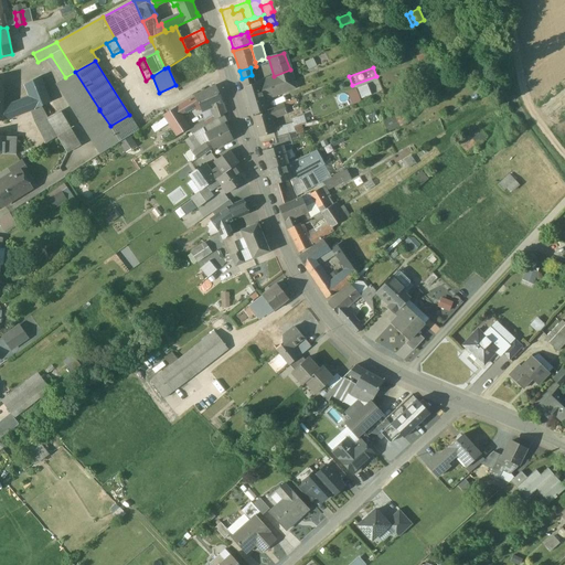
[(274,76),(257,82),(263,99),(295,87),(290,70),(274,76)]
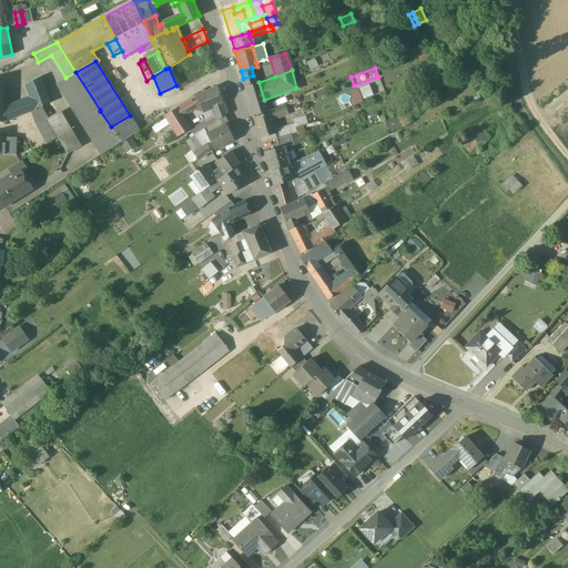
[(66,78),(57,83),(81,123),(100,111),(100,110),(75,72),(66,78)]
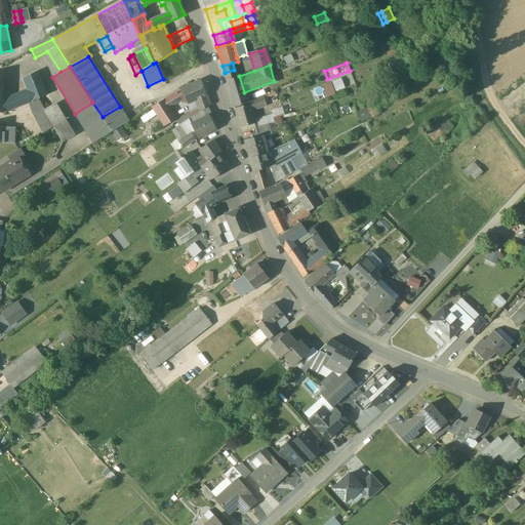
[(234,70),(225,73),(227,81),(237,77),(234,70)]
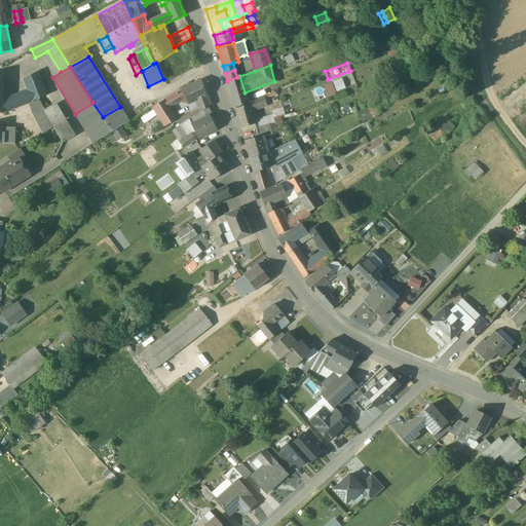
[(37,71),(23,78),(28,91),(2,101),(2,91),(2,75),(0,75),(0,112),(2,113),(28,103),(39,98),(46,95),(37,71)]
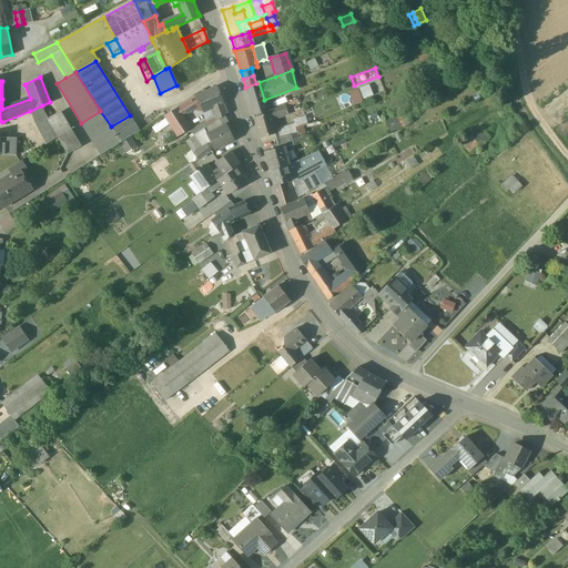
[(256,83),(245,88),(251,104),(264,100),(259,82),(256,83)]
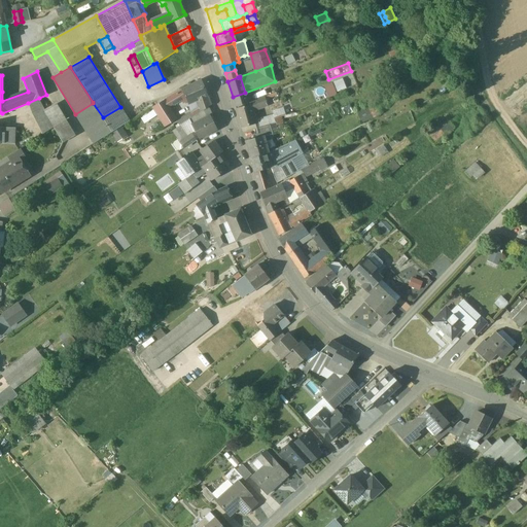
[(324,84),(328,96),(347,89),(343,77),(324,84)]
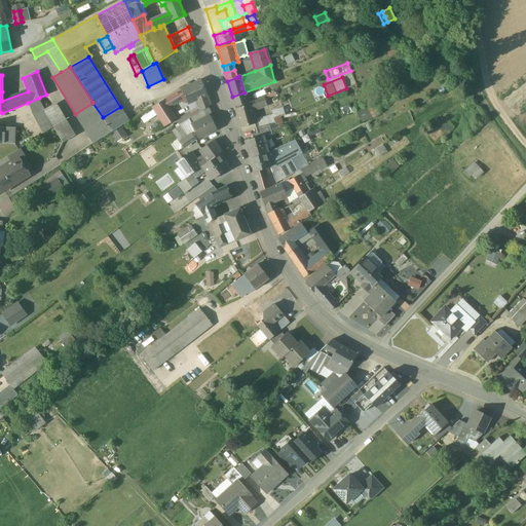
[(200,80),(181,88),(185,98),(186,101),(188,104),(195,100),(207,95),(200,80)]
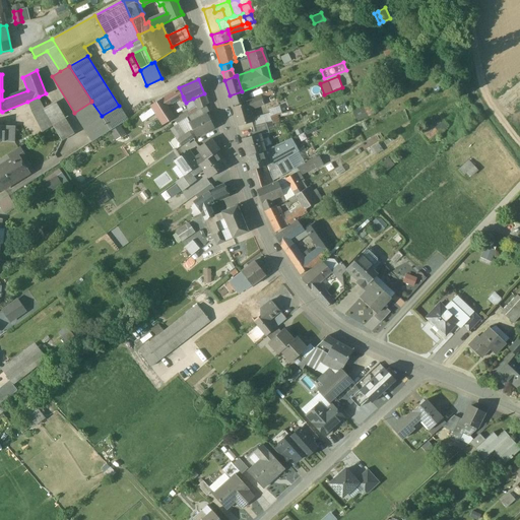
[(179,87),(174,90),(179,99),(183,96),(179,87)]
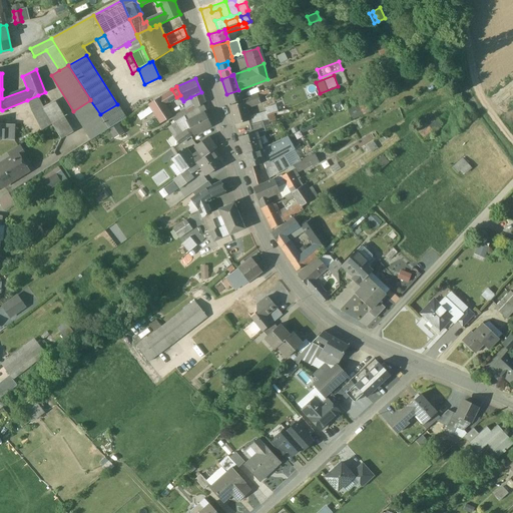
[(171,89),(159,97),(164,105),(176,97),(171,89)]
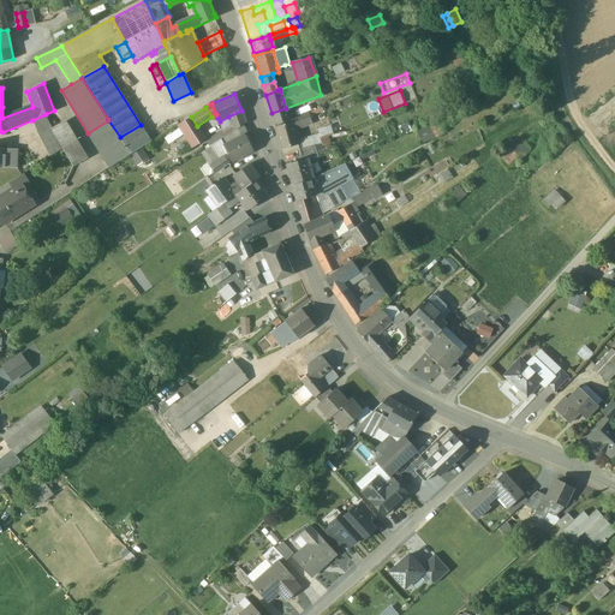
[(323,107),(291,119),(292,121),(293,129),(314,120),(314,119),(327,115),(323,107)]
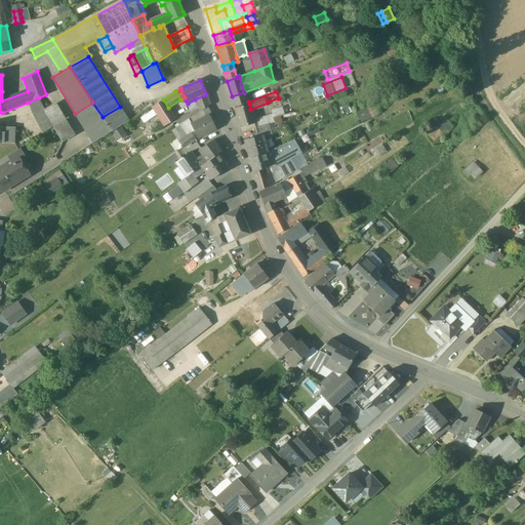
[(244,92),(232,96),(235,107),(247,103),(244,92)]
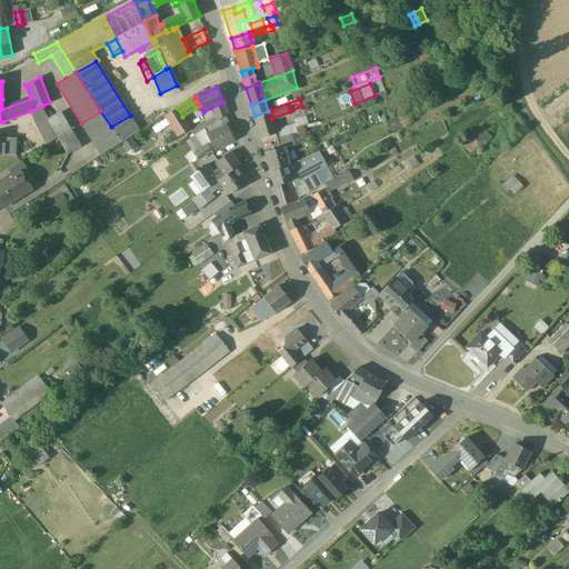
[(223,102),(211,108),(215,116),(226,110),(223,102)]
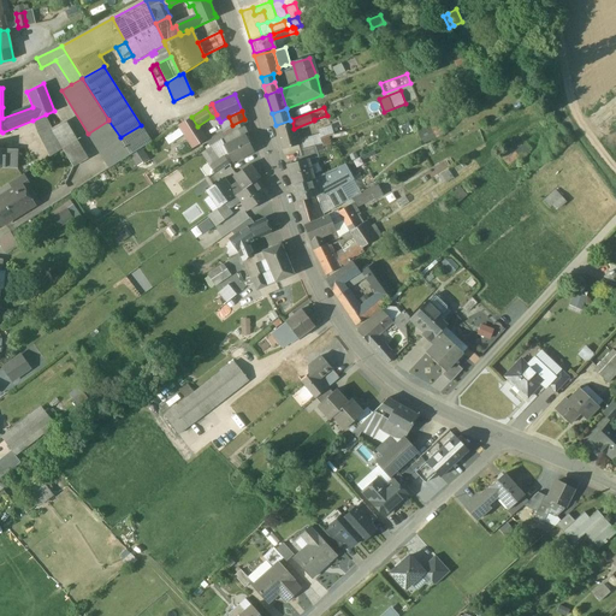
[(33,120),(40,138),(51,157),(63,149),(75,167),(89,158),(77,140),(67,123),(52,130),(46,114),(33,120)]
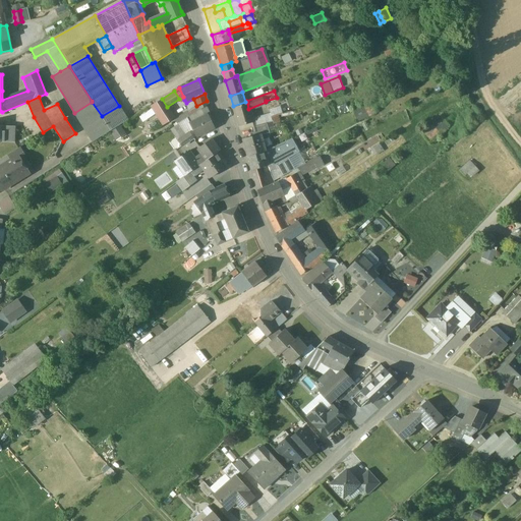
[(162,99),(151,106),(163,125),(174,118),(167,107),(162,99)]
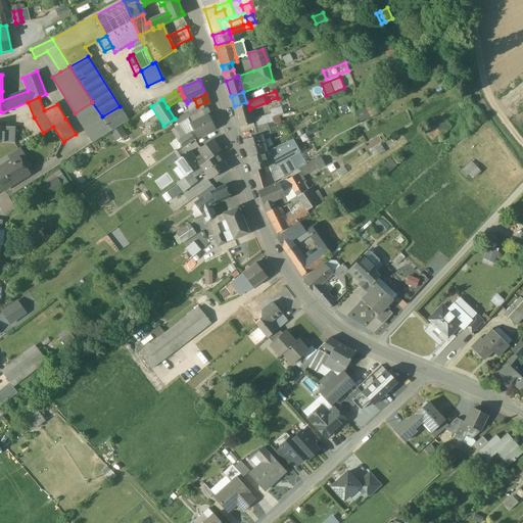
[(207,101),(197,106),(199,111),(207,106),(208,105),(207,101)]
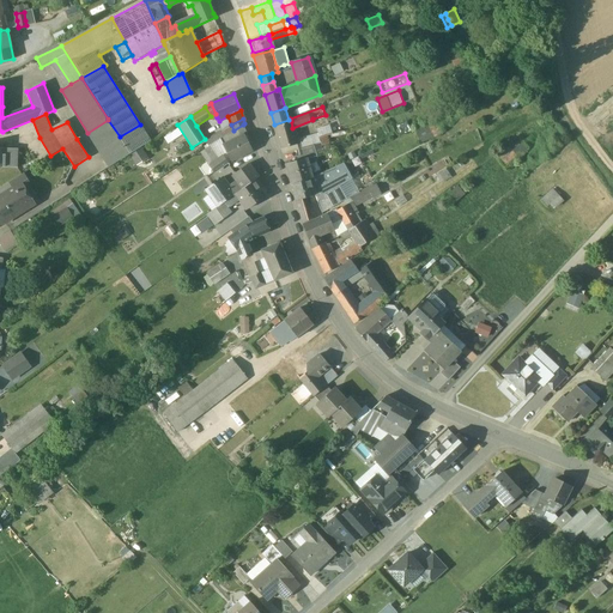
[(108,120),(87,133),(109,167),(131,153),(120,137),(108,120)]
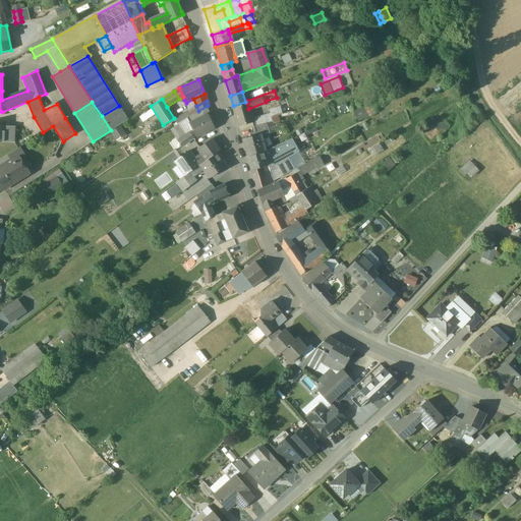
[(247,103),(233,107),(238,126),(252,122),(248,109),(247,103)]
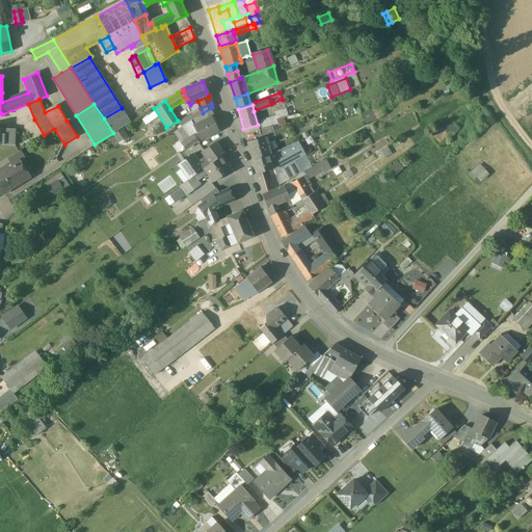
[(378,105),(360,113),(365,124),(383,114),(378,105)]
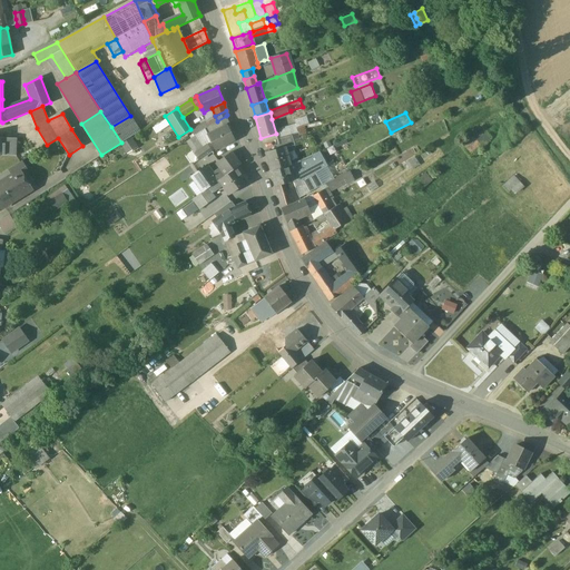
[(130,116),(111,127),(121,143),(139,131),(130,116)]
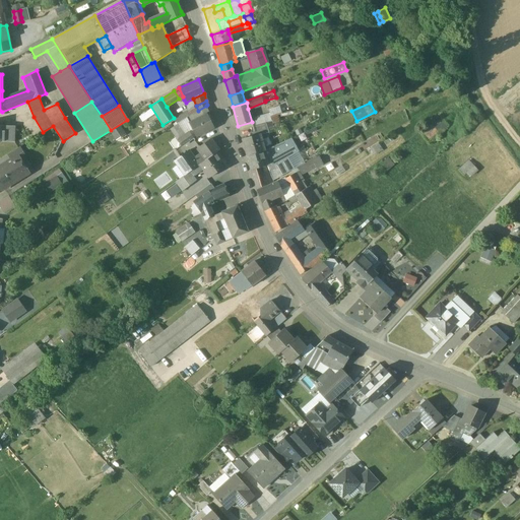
[(196,106),(175,120),(178,124),(179,123),(196,112),(198,111),(196,106)]
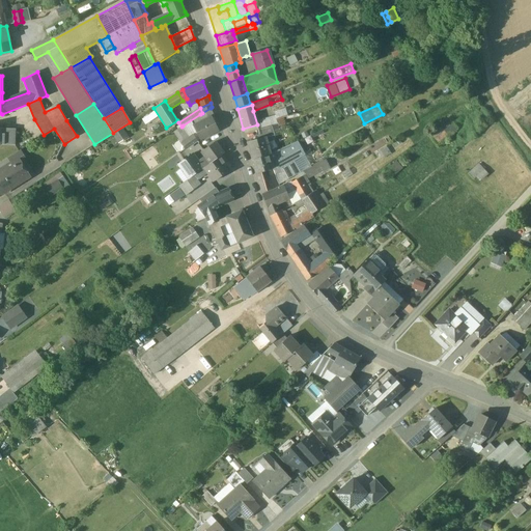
[(202,113),(200,114),(203,121),(211,117),(214,115),(211,108),(202,113)]
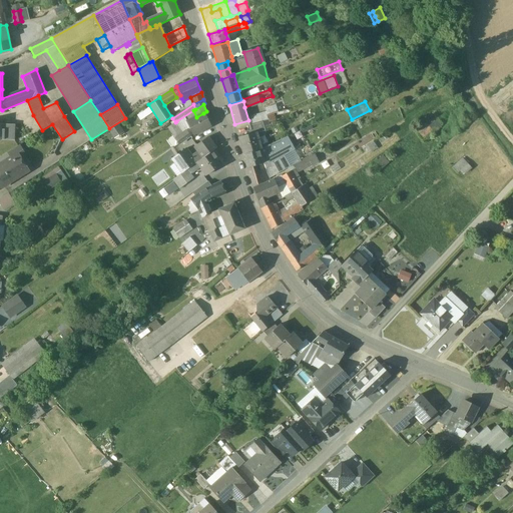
[(193,110),(176,121),(183,133),(187,130),(190,135),(193,134),(186,121),(196,117),(193,110)]
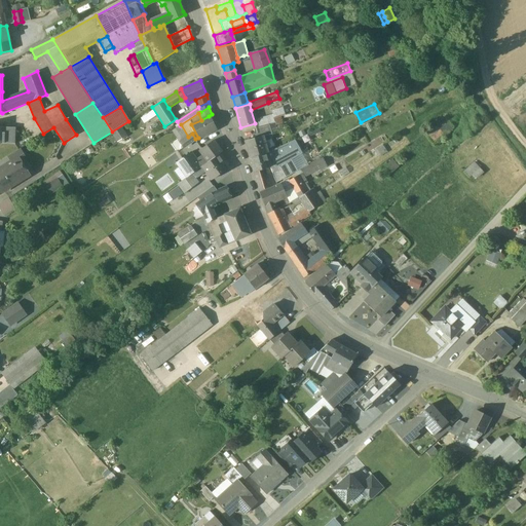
[(201,120),(191,124),(198,138),(216,129),(209,116),(201,120)]
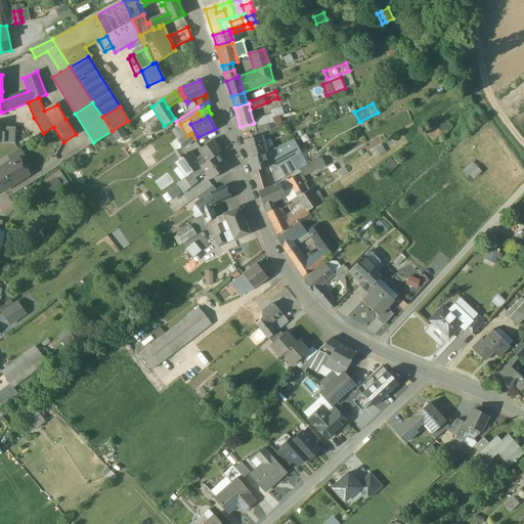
[(187,136),(180,124),(179,125),(174,128),(182,139),(183,138),(187,136)]
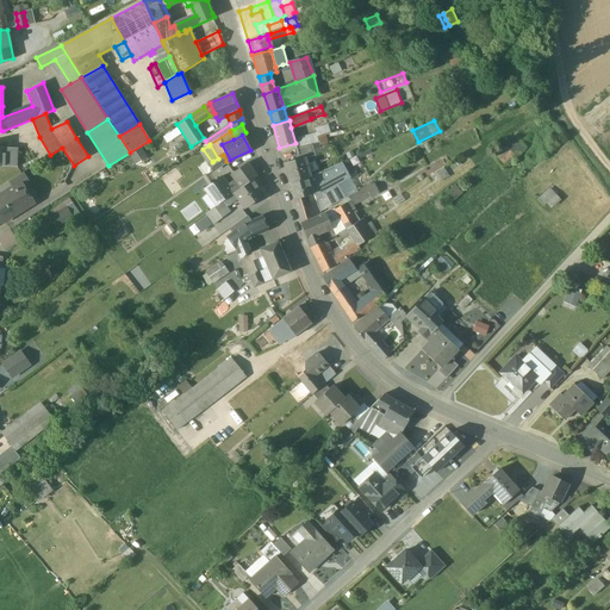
[(312,144),(296,149),(298,155),(304,154),(305,157),(315,155),(312,144)]
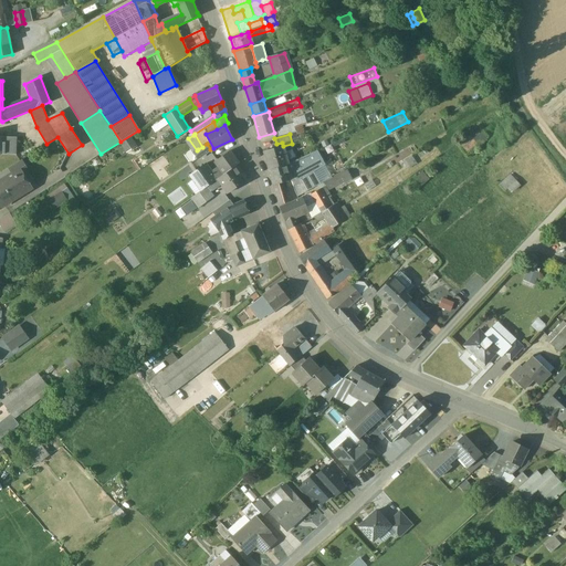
[(17,137),(0,136),(0,154),(16,155),(17,137)]
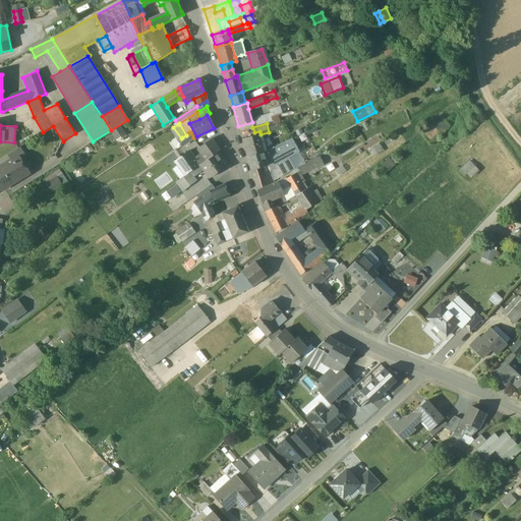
[(382,125),(371,130),(373,135),(384,129),(382,125)]
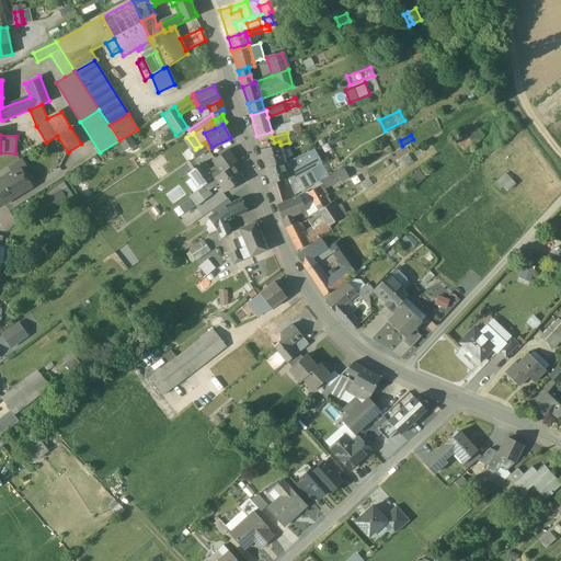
[(466,135),(454,144),(459,152),(472,142),(466,135)]
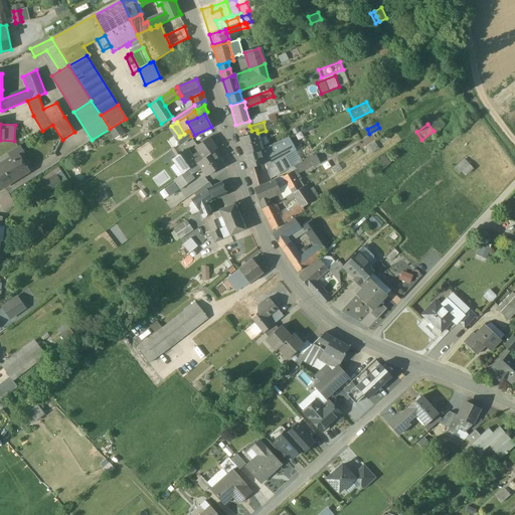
[(123,133),(119,126),(111,131),(115,138),(123,133)]
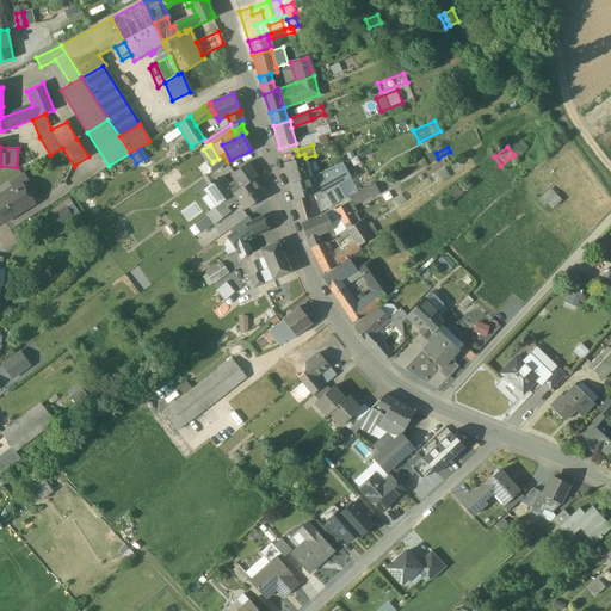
[(213,162),(203,149),(199,152),(209,165),(213,162)]
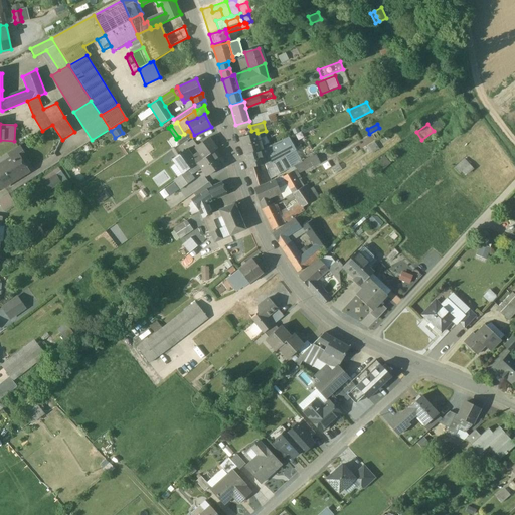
[(184,134),(180,136),(184,141),(191,136),(188,131),(184,134)]
